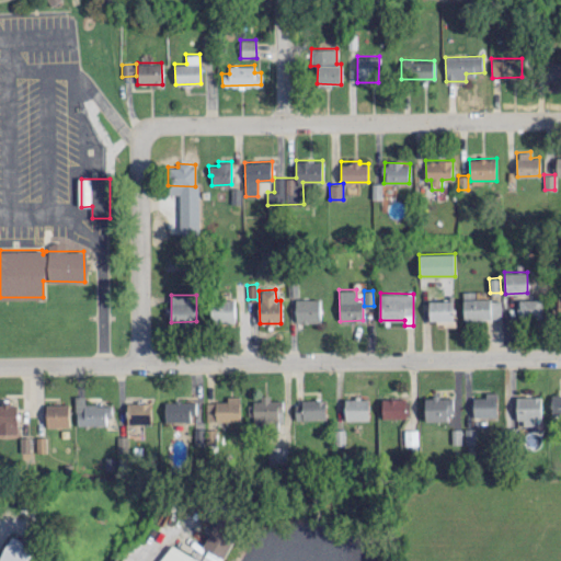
[(210,322),(235,322),(236,299),(212,298),(210,322)]
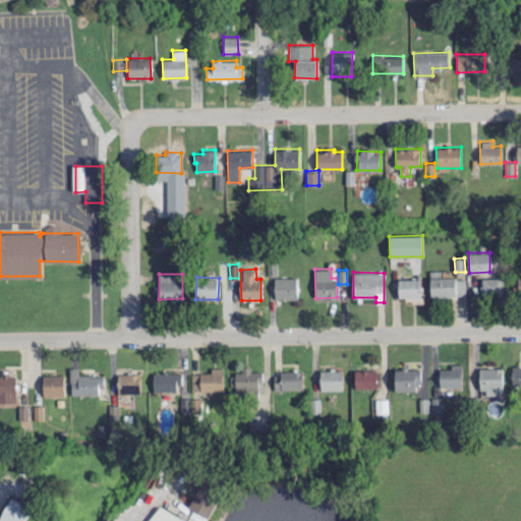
[(297,299),(297,277),(275,278),(275,299),(297,299)]
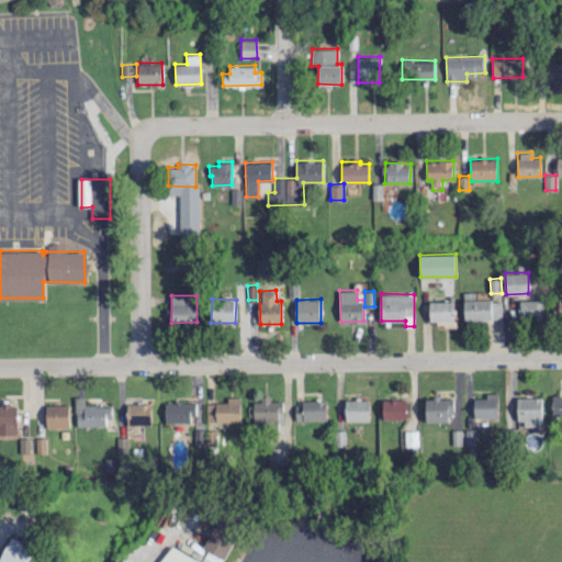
[(502,299),(464,300),(464,319),(503,318),(502,299)]
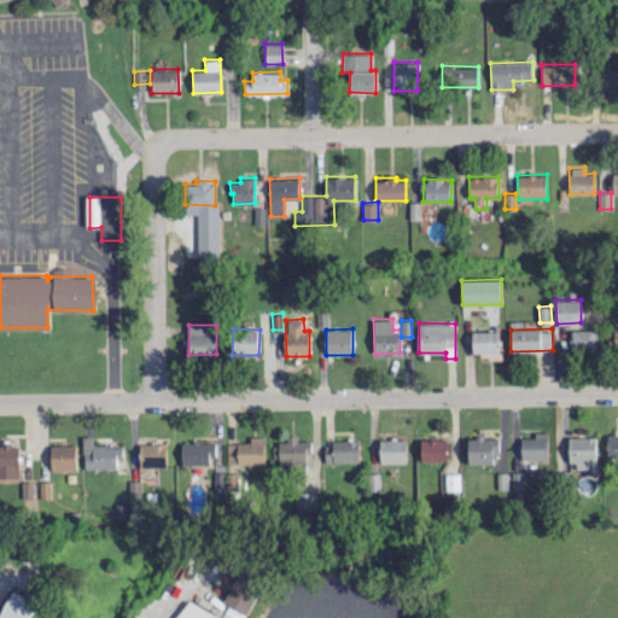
[(598,328),(572,328),(572,350),(598,350),(598,328)]
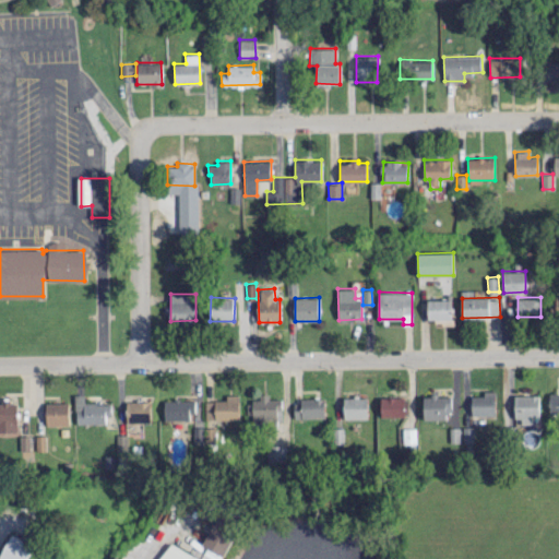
[(428,319),(451,318),(451,298),(427,299),(428,319)]
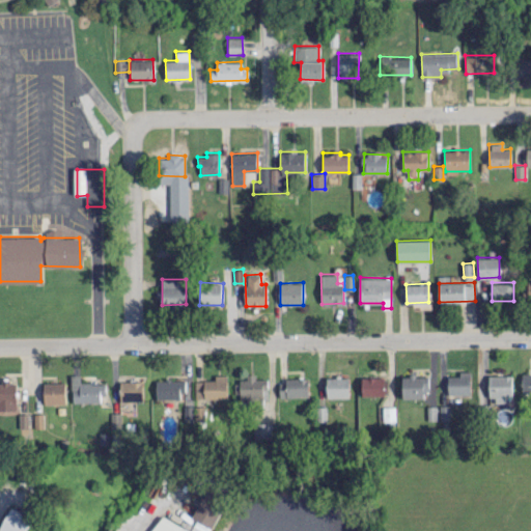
[(470,370),(458,371),(458,375),(448,375),(448,394),(471,393),(470,370)]
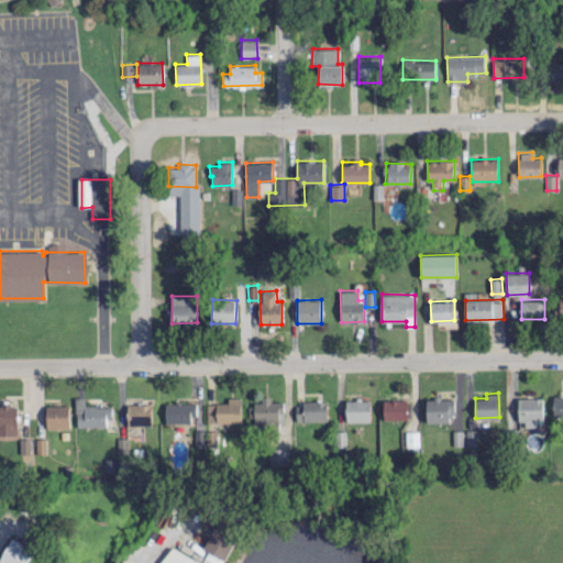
[(251,423),(284,423),(284,401),(271,400),(271,396),(261,396),(261,404),(251,404),(251,423)]
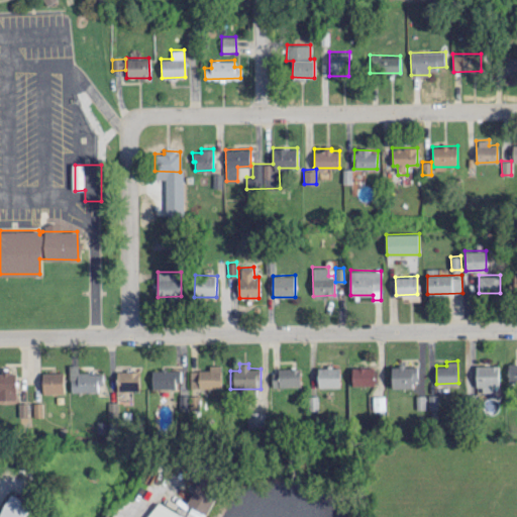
[(516,380),(516,364),(508,364),(508,381),(516,380)]
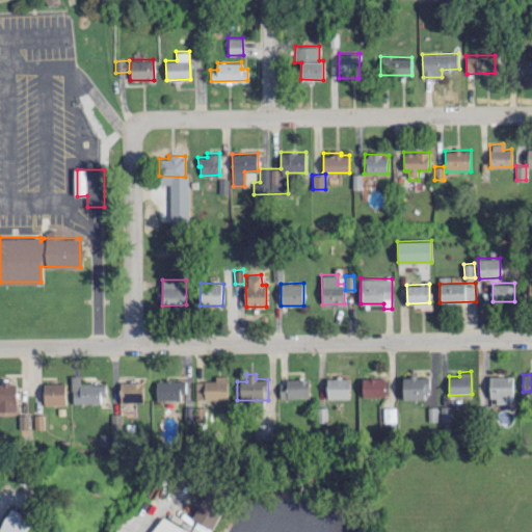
[(73,403),(101,402),(101,394),(106,394),(106,382),(81,383),(80,375),(72,375),(73,403)]
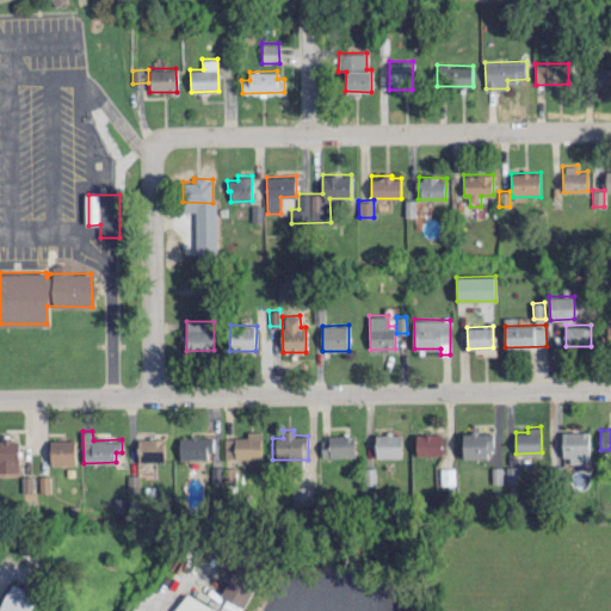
[(260,457),(260,431),(247,431),(247,437),(224,437),(224,458),(260,457)]
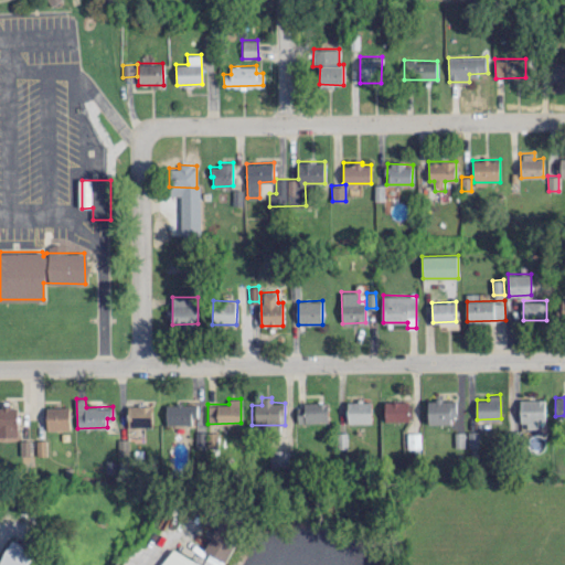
[(428,422),(457,422),(456,398),(428,400),(428,422)]
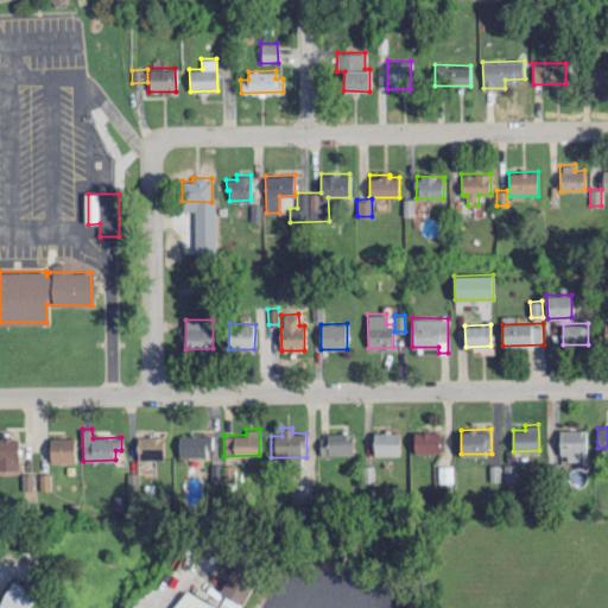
[(586,429),(559,430),(559,457),(587,457),(586,429)]
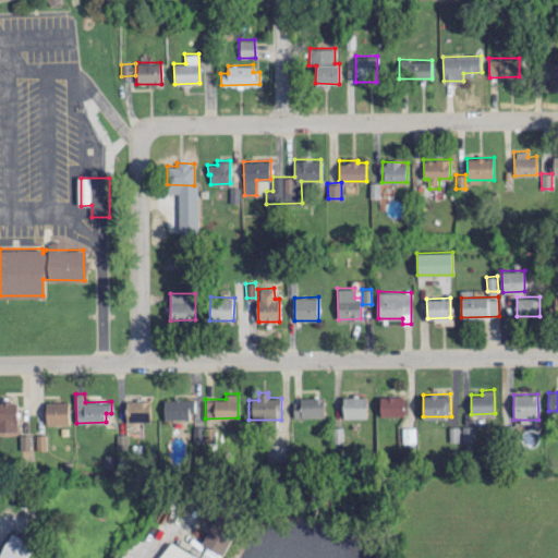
[(366,396),(342,397),(343,417),(366,417),(366,396)]
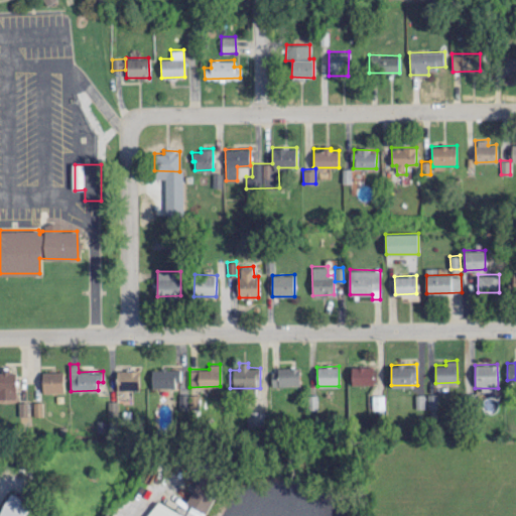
[(351,384),(376,384),(376,366),(351,366),(351,384)]
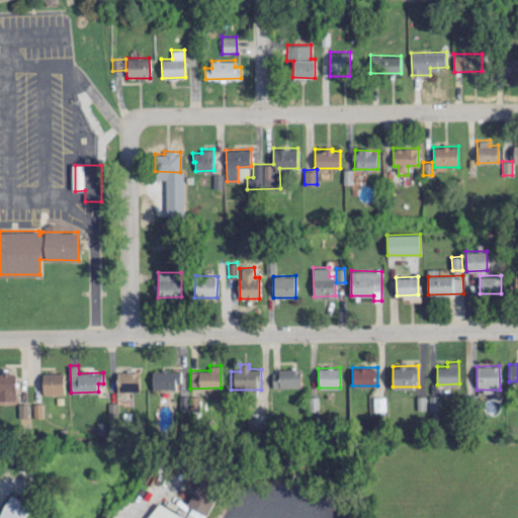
[(153,389),(179,389),(179,369),(152,370),(153,389)]
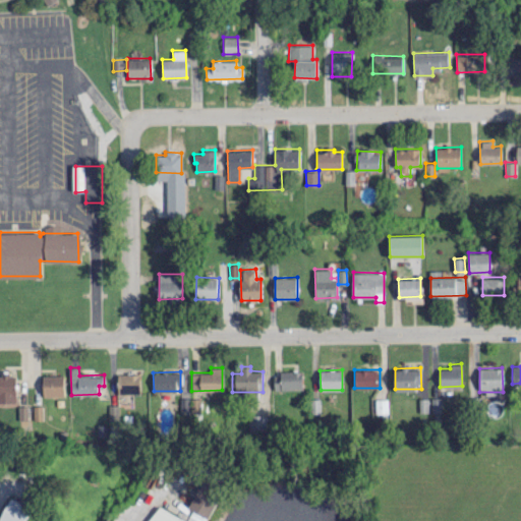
[(302,389),(302,371),(274,371),(274,389),(302,389)]
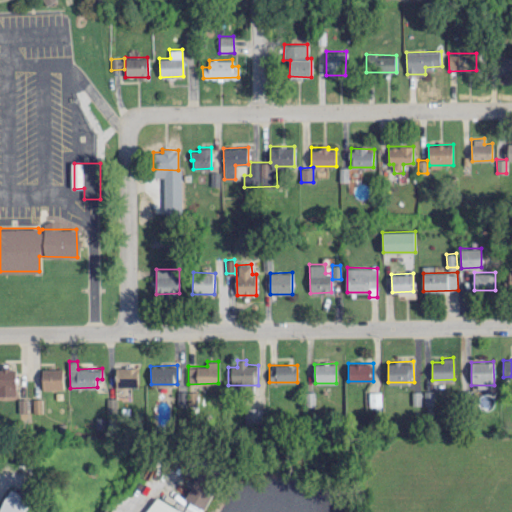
[(0,395),(16,395),(15,367),(0,367),(0,395)]
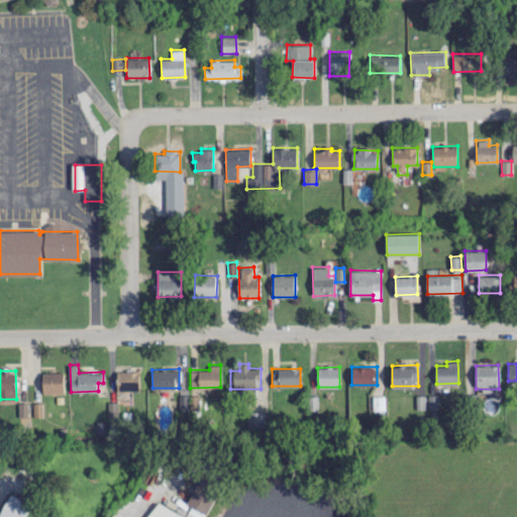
[(139,371),(117,371),(117,390),(139,390),(139,371)]
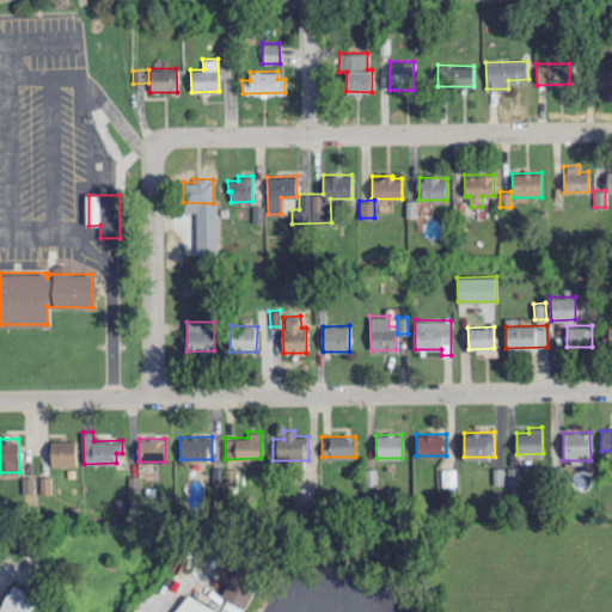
[(75,440),(49,441),(50,465),(77,464),(75,440)]
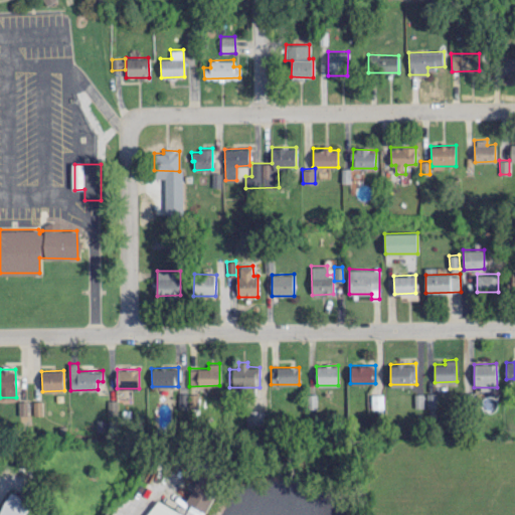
[(383,408),(383,394),(371,394),(371,408),(383,408)]
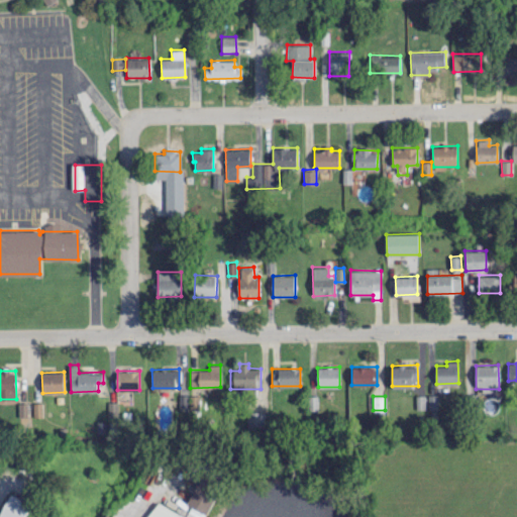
[(18,416),(27,416),(27,403),(18,403),(18,416)]
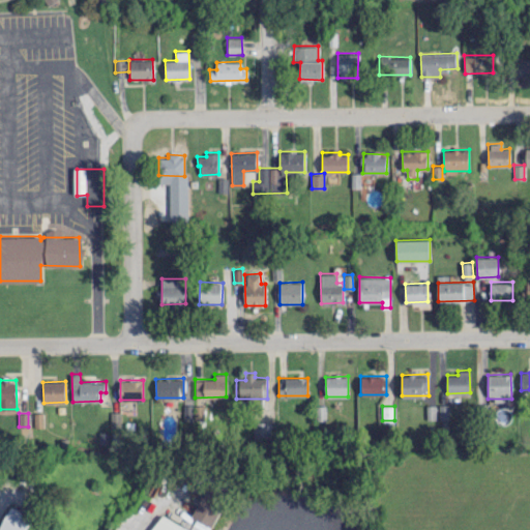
[(13,506),(2,529),(3,529),(23,529),(31,516),(13,506)]
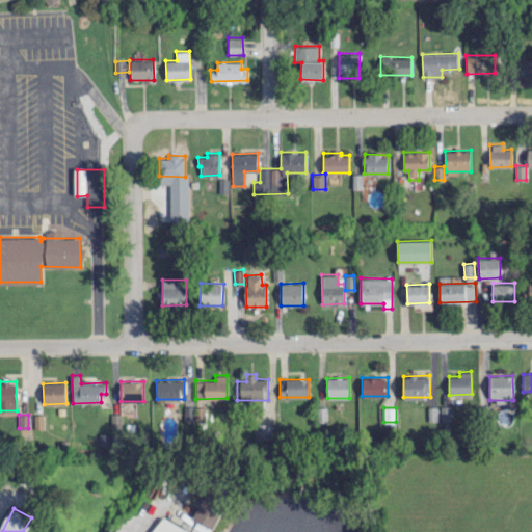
[(189,531),(166,519),(158,531),(213,531),(214,531),(203,524),(196,531),(189,531)]
